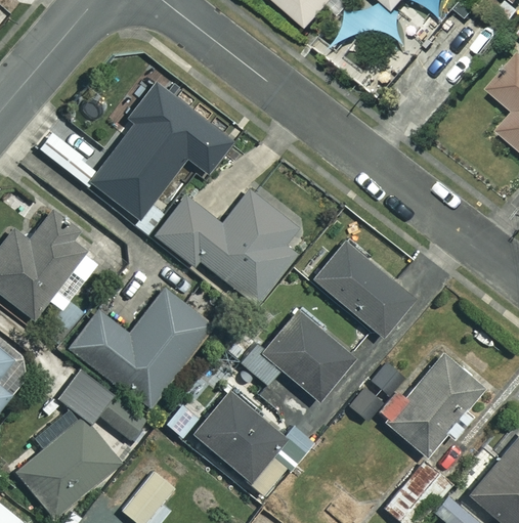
[(275,0),(310,32),(330,10),(343,23),(362,0),(378,0),(398,17),(414,0),(275,0)]
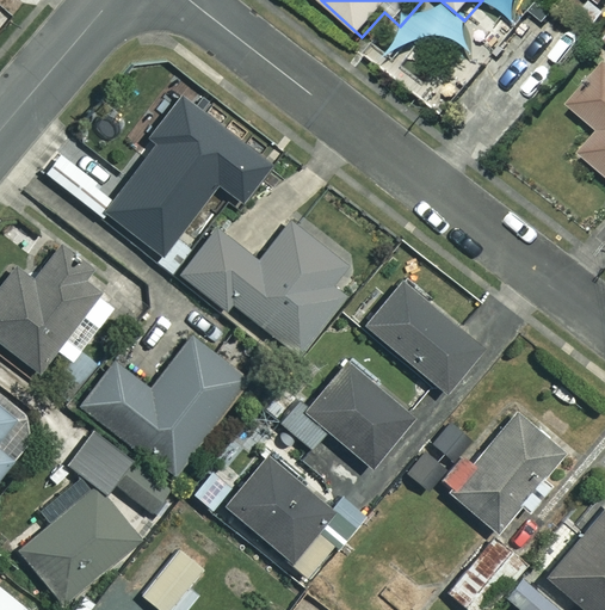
[(604,79),(576,115),(604,135),(604,141),(588,160),(604,172),(604,79)]
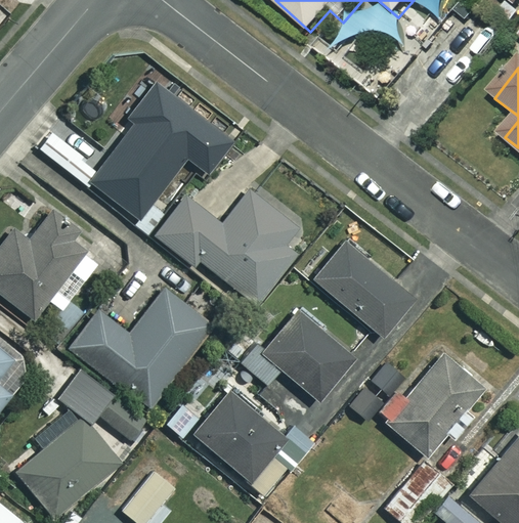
[(235,140),(153,72),(118,113),(132,124),(87,179),(135,219),(185,159),(206,176),(235,140)]
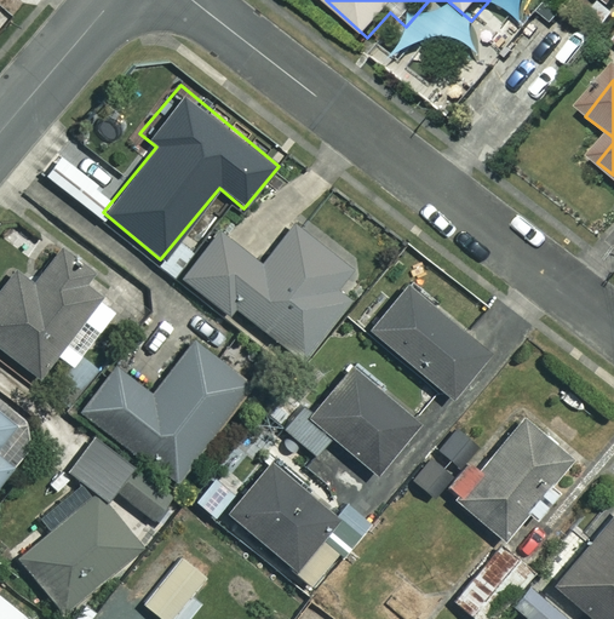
[(353,268),(294,224),(262,268),(216,234),(182,281),(230,317),(236,310),(307,362),(351,302),(336,290),(353,268)]
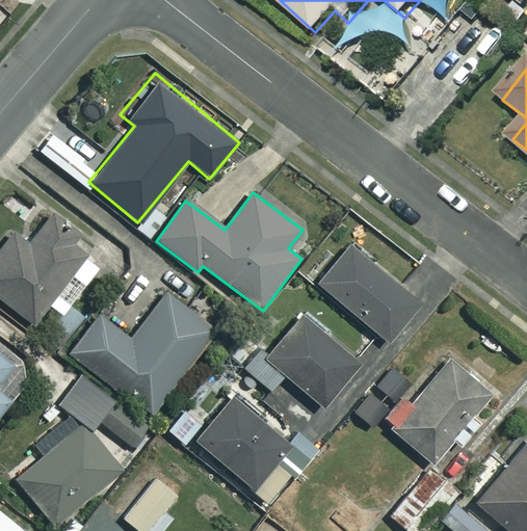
[(104,265),(49,220),(32,241),(18,229),(0,249),(0,297),(31,323),(46,306),(60,317),(104,265)]
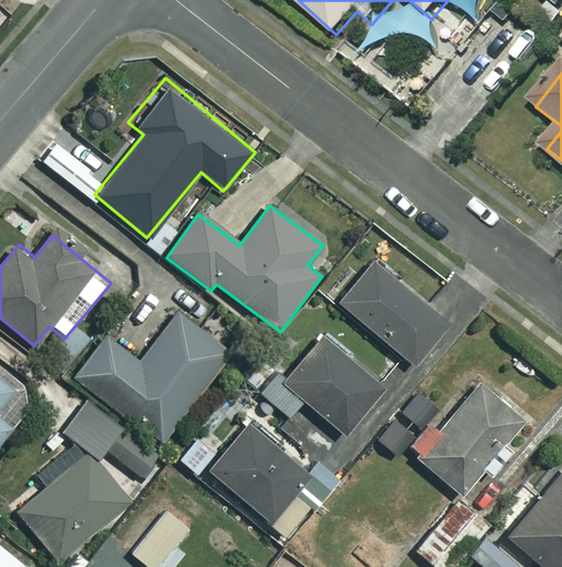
[(451,327),(375,261),(338,303),(415,370),(451,327)]
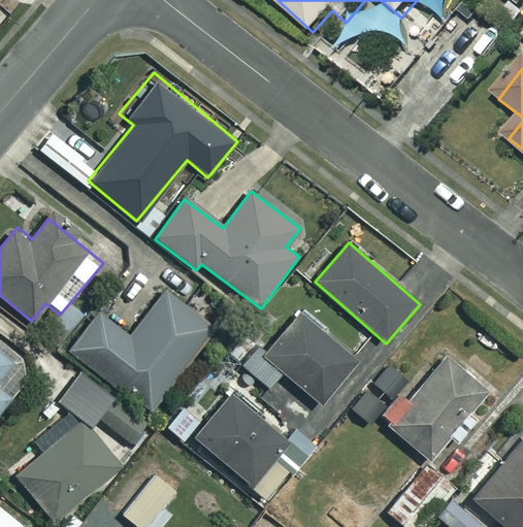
[(217,327),(166,290),(133,334),(99,308),(68,350),(154,413),(217,327)]
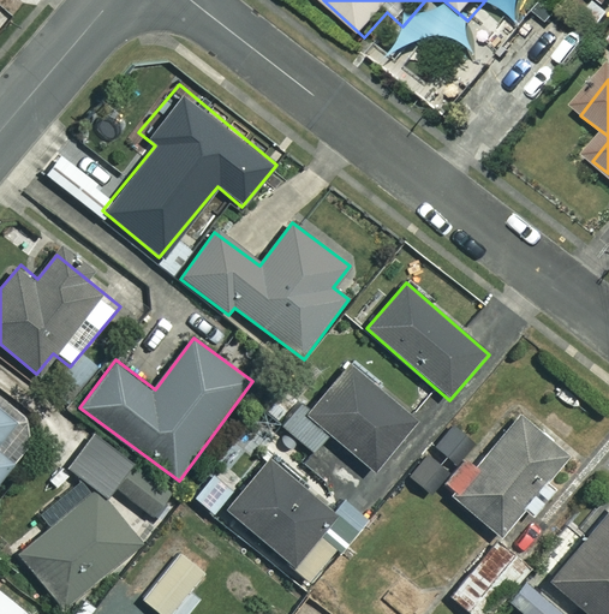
[(303,405),(282,429),(312,453),(328,435),(371,471),(412,419),(351,369),(314,413),(303,405)]
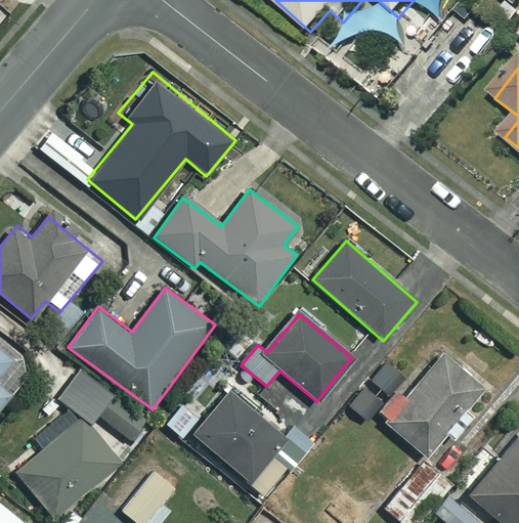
[(0,374),(11,358),(0,350),(0,408),(11,393),(0,385),(0,374)]
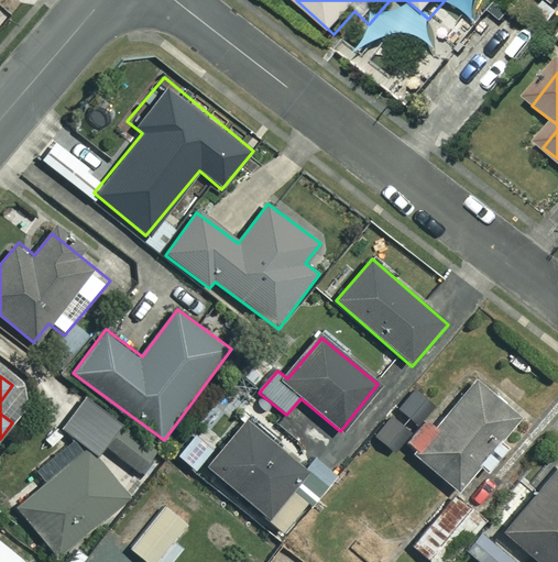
[(521,417),(477,379),(436,427),(427,418),(403,445),(456,492),(521,417)]
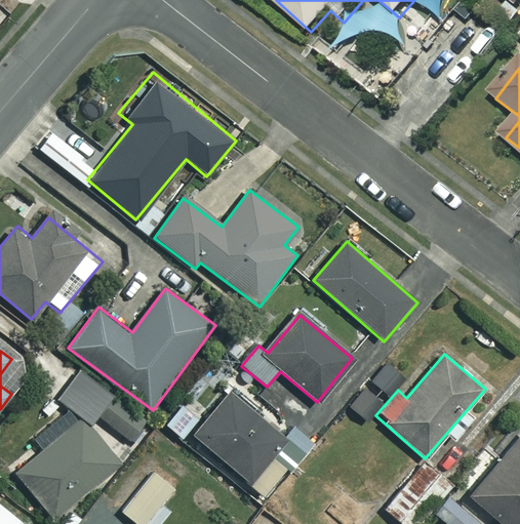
[(385,401),(368,388),(350,409),(365,424),(385,401)]
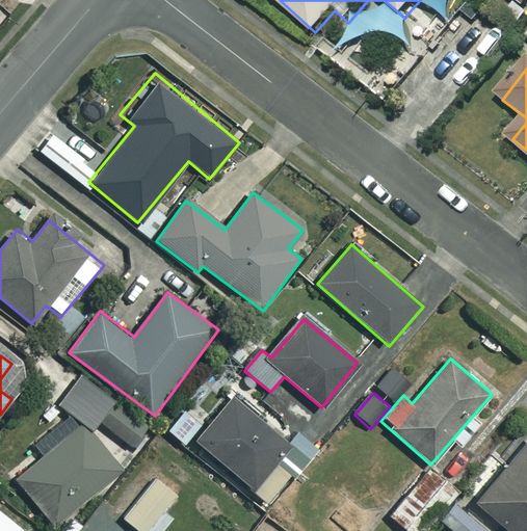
[(293,446),(235,394),(194,440),(252,492),(293,446)]
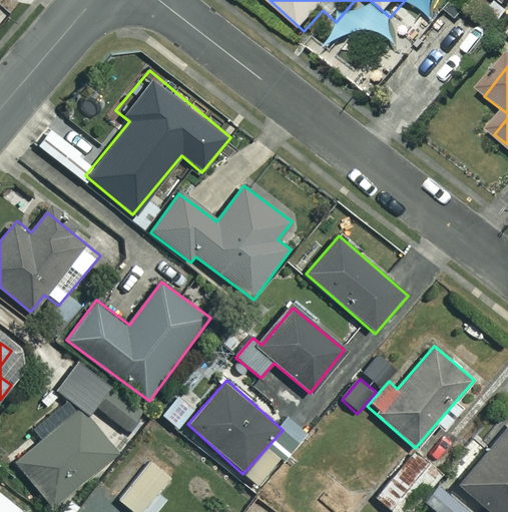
[(142,410),(112,388),(98,409),(127,430),(142,410)]
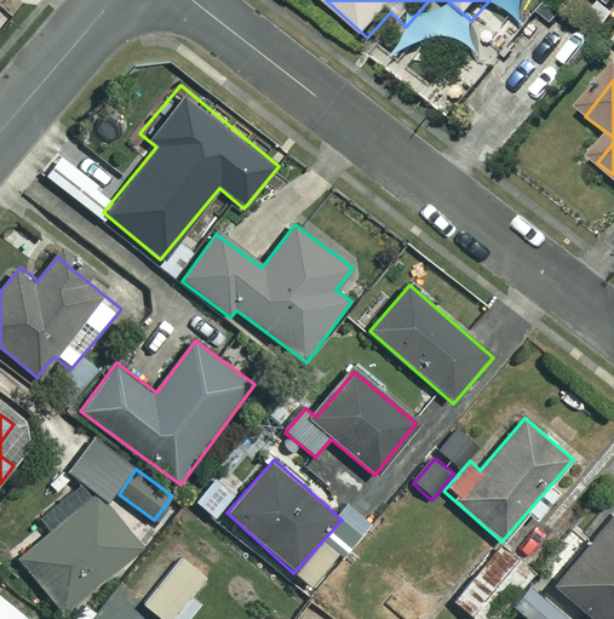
[(142,544),(93,494),(21,565),(69,615),(142,544)]
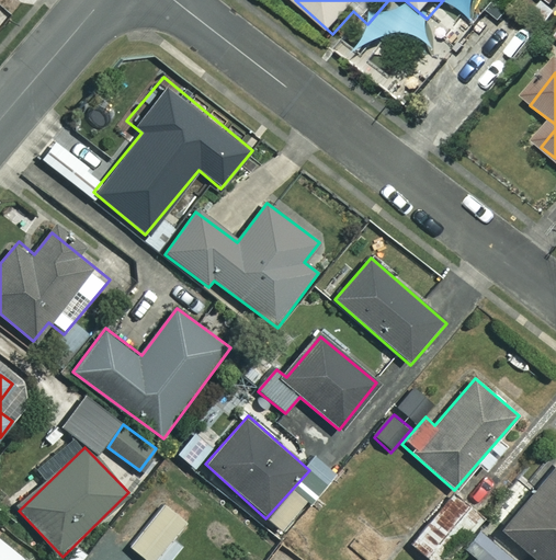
[(555,463),(499,528),(535,559),(555,559),(555,463)]
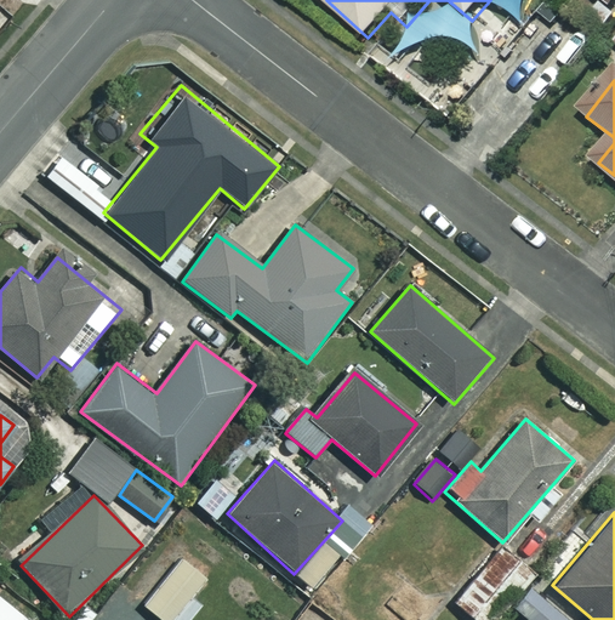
[(500,619),(537,573),(500,544),(454,602),(477,619),(500,619)]
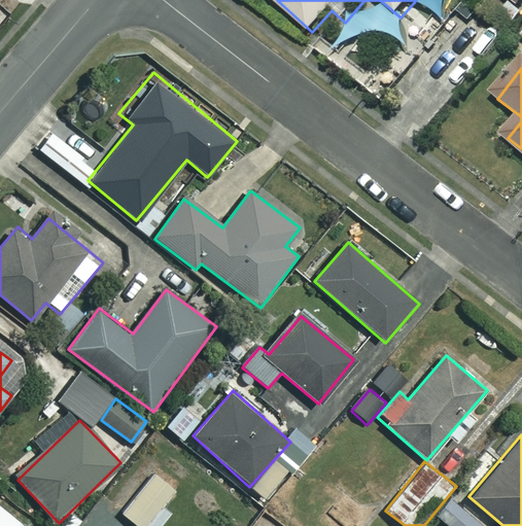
[(183,492),(158,470),(123,513),(138,525),(162,525),(172,515),(168,511),(183,492)]
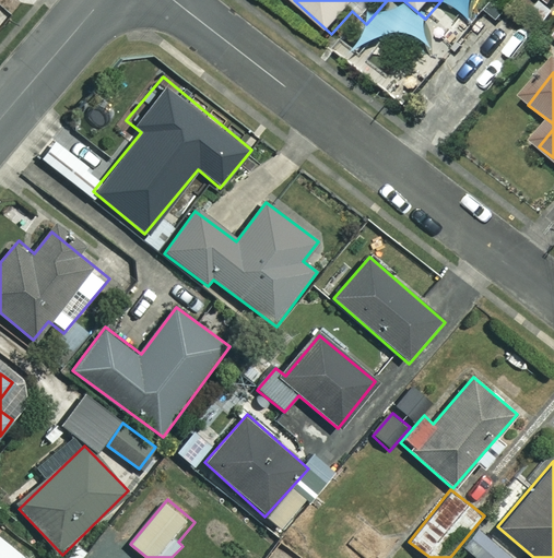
[(517,557),(485,532),(469,551),(475,557),(517,557)]
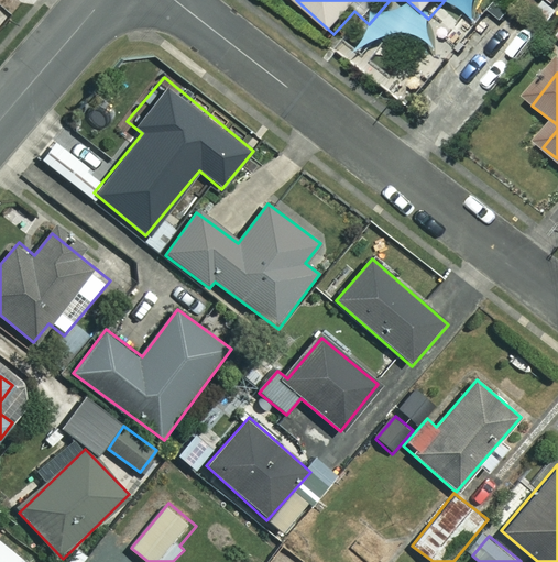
[(23,561),(0,543),(0,561),(23,561)]
